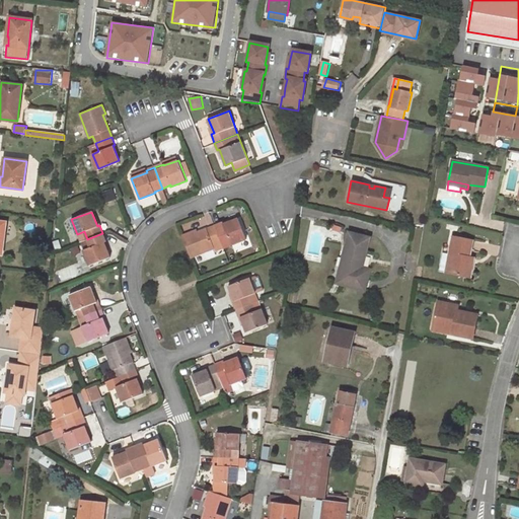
[(222,222),(215,225),(221,241),(228,238),(231,244),(246,239),(238,219),(223,224),(222,222)]
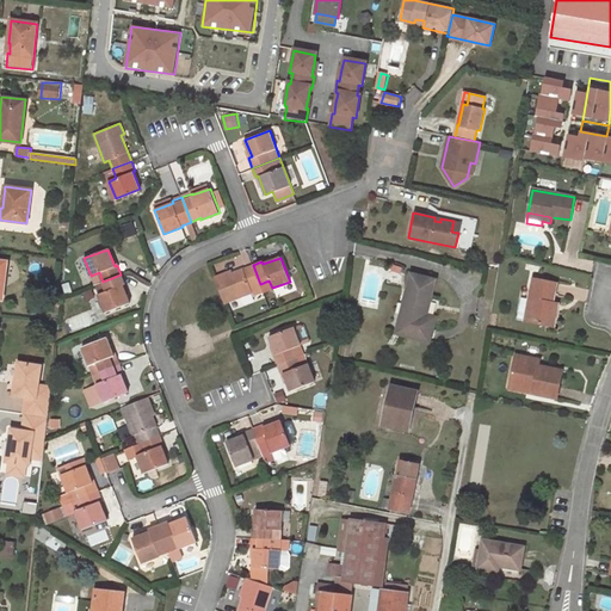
[(253,265),(223,277),(223,275),(214,277),(223,303),(252,292),(251,288),(260,284),(253,265)]
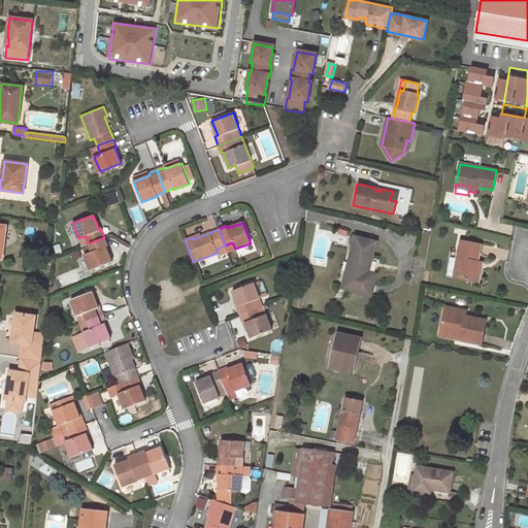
[(89,243),(81,246),(91,270),(111,262),(105,246),(107,245),(104,237),(89,243)]
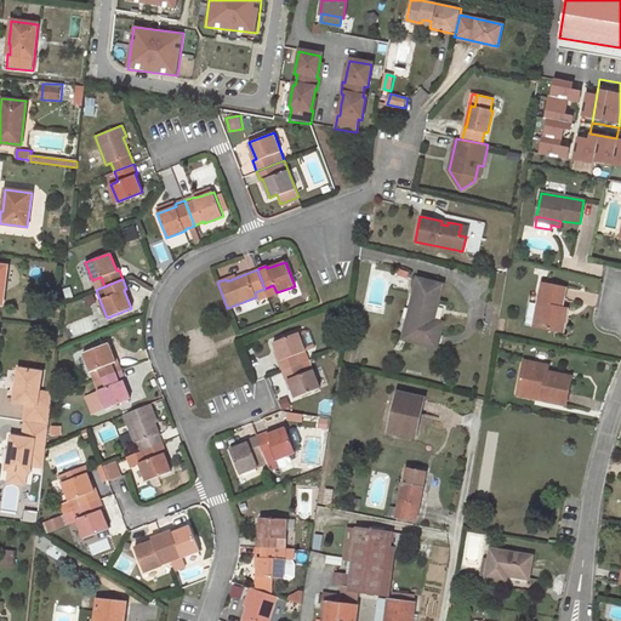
[(414,323),(409,340),(437,346),(440,329),(429,326),(431,322),(438,285),(419,280),(409,322),(414,323)]
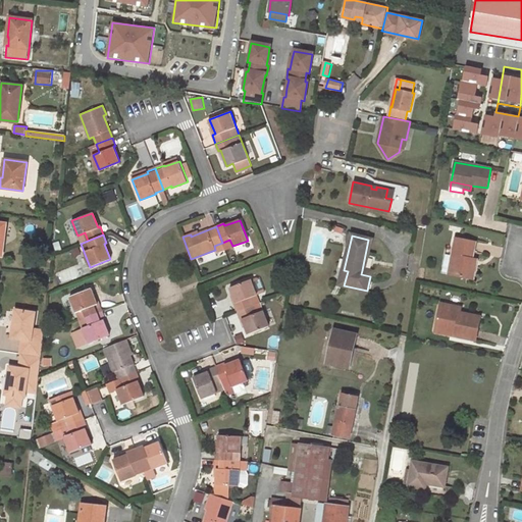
[(468,277),(472,259),(476,243),(455,239),(453,250),(448,273),(468,277)]
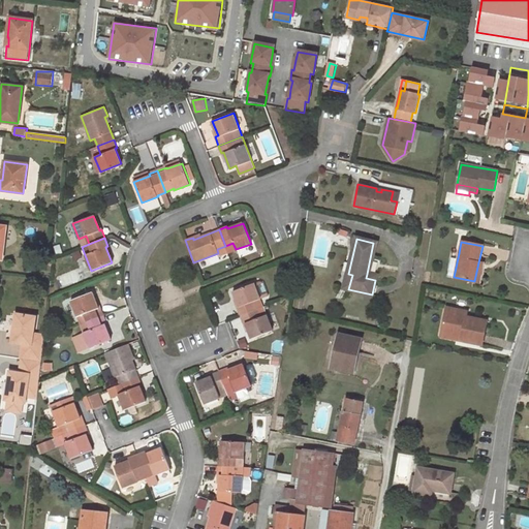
[(454,277),(459,253),(452,251),(447,276),(454,277)]
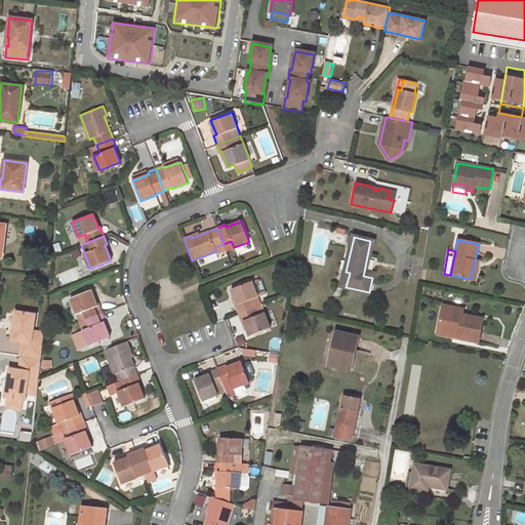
[(475,260),(471,279),(476,280),(480,260),(475,260)]
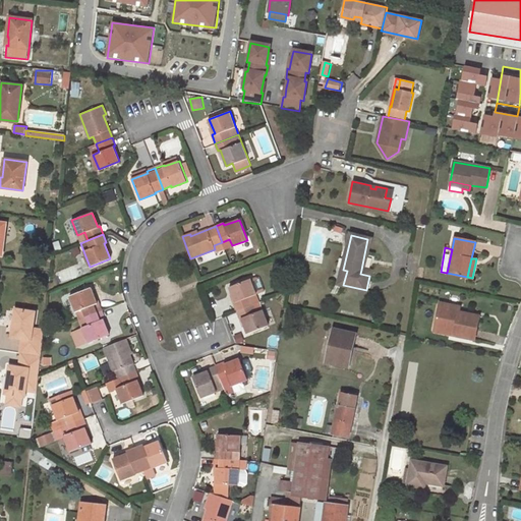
[(255,295),(249,280),(229,287),(235,302),(233,303),(236,311),(252,305),(249,298),(255,295)]
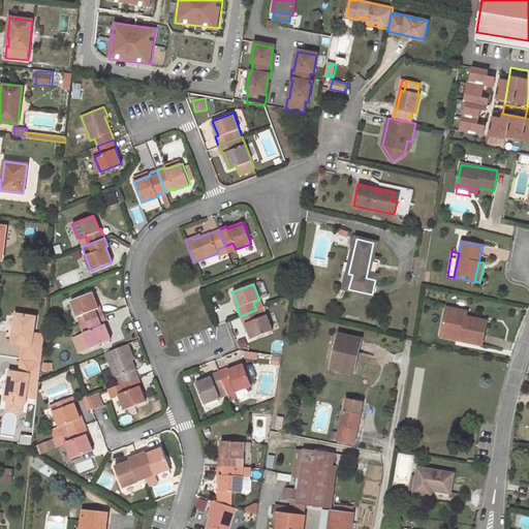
[(78,316),(84,314),(87,321),(104,315),(101,308),(97,308),(92,293),(71,301),(78,316)]
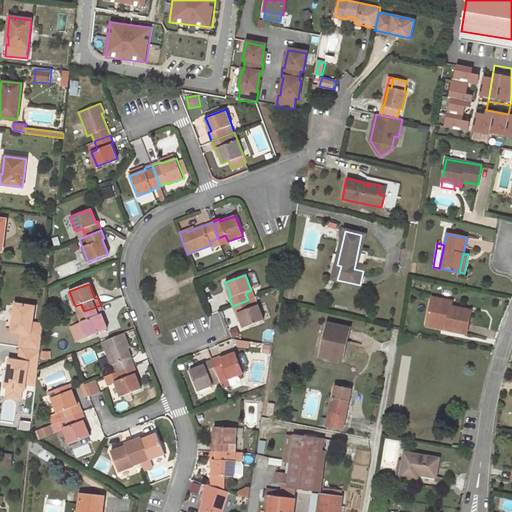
[(245,293),(248,300),(254,298),(251,290),(245,293)]
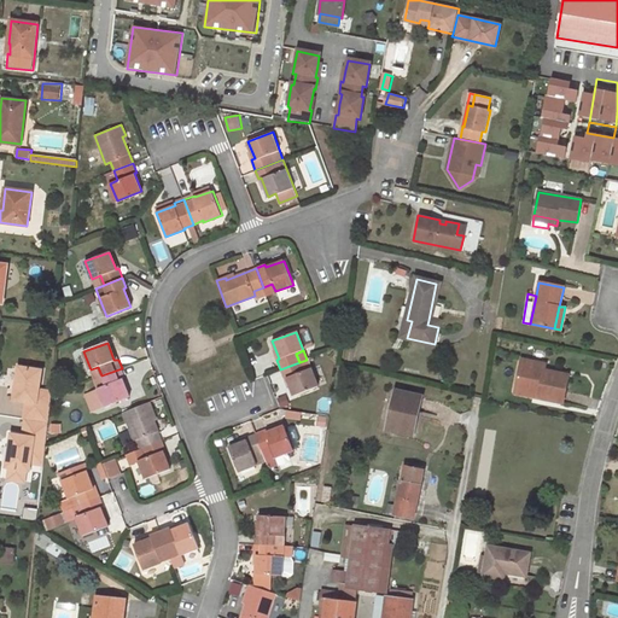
[(540,392),(538,397),(564,402),(569,374),(543,369),(546,363),(522,359),(516,388),(540,392)]
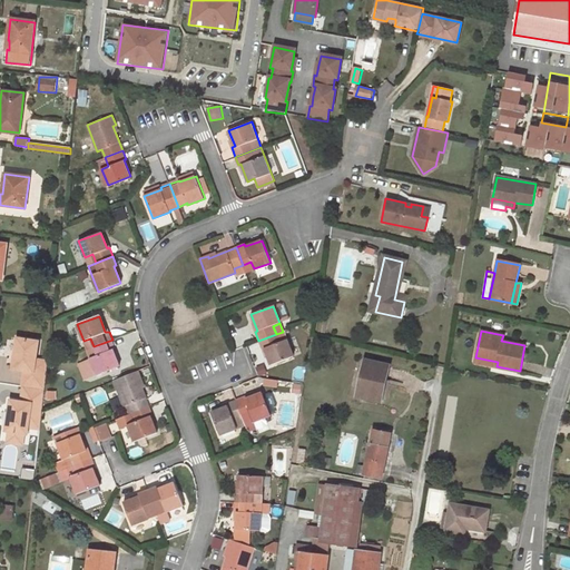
[(276,334),(258,341),(262,350),(265,349),(271,365),(293,356),(283,332),(276,334)]
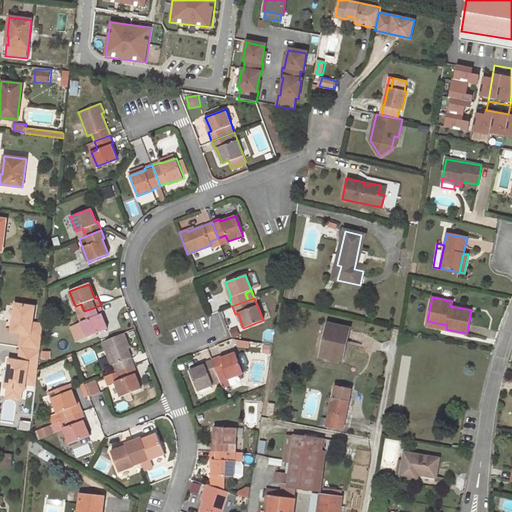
[(40,350),(43,325),(32,323),(35,307),(16,304),(11,331),(22,333),(25,334),(23,348),(24,348),(40,350)]
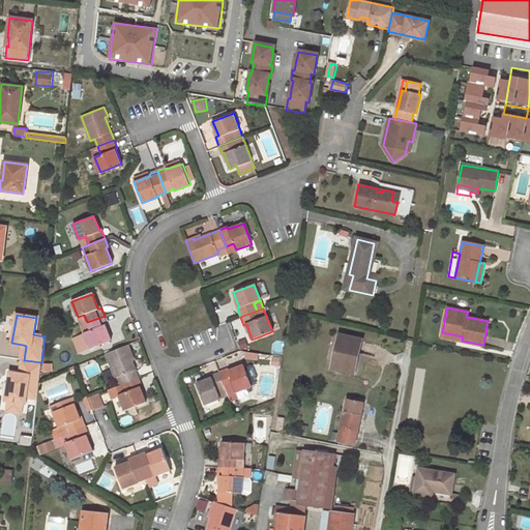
[(105,316),(87,322),(90,330),(84,332),(89,348),(111,340),(105,325),(108,324),(105,316)]
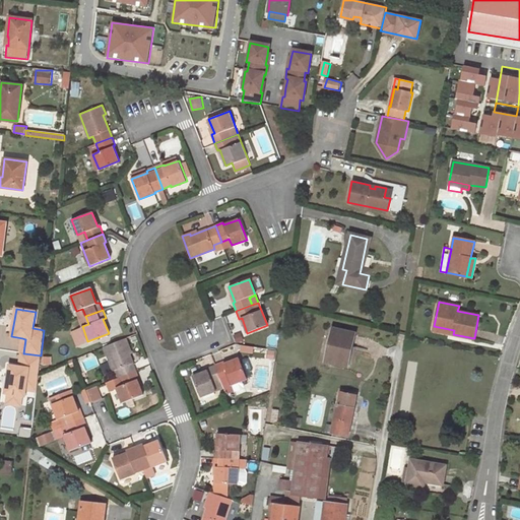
[(454,330),(434,326),(434,330),(453,334),(454,330)]
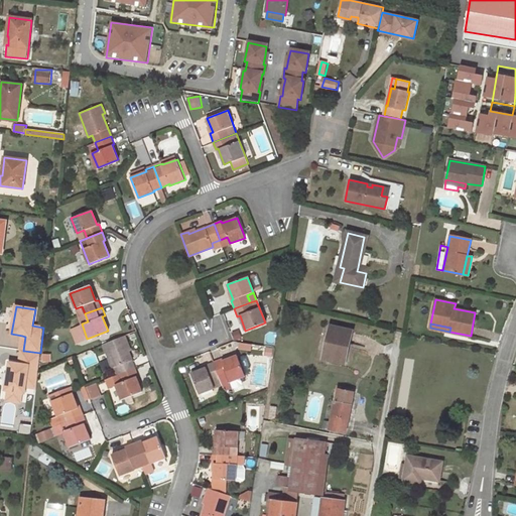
[(330,326),(323,359),(341,363),(346,343),(349,344),(352,331),(330,326)]
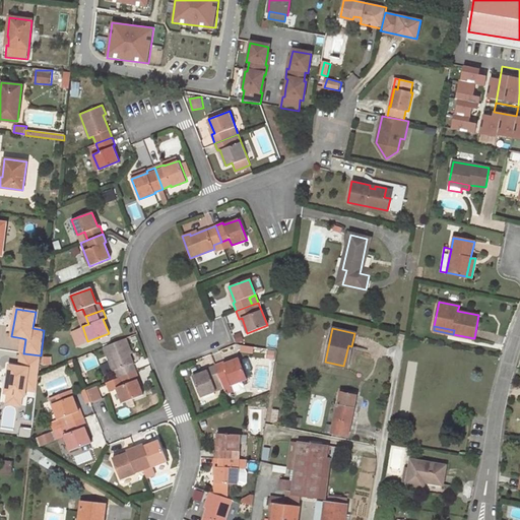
[(126,338),(104,346),(114,372),(118,370),(121,378),(135,372),(127,347),(128,346),(126,338)]
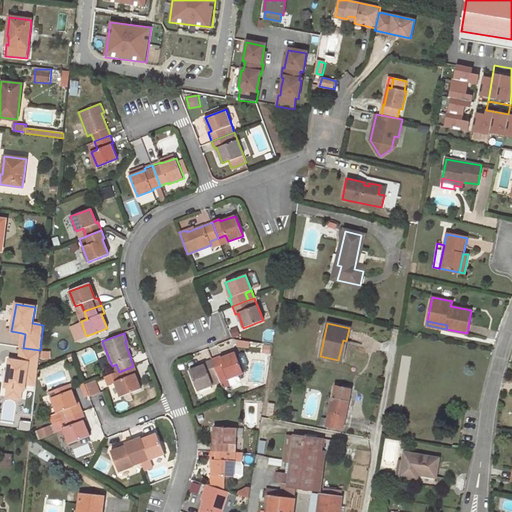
[(40,350),(24,348),(22,361),(18,361),(9,360),(5,387),(24,390),(25,384),(36,386),(40,350)]
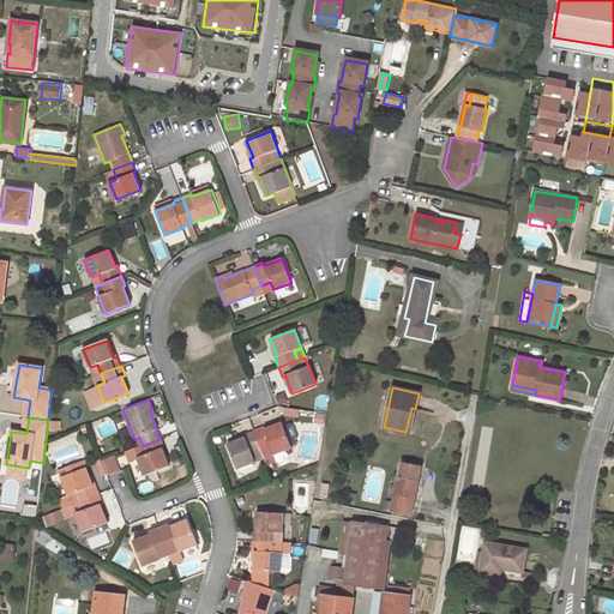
[(263,428),(254,431),(264,457),(266,464),(276,461),(274,455),(293,447),(282,422),(264,429),(263,428)]
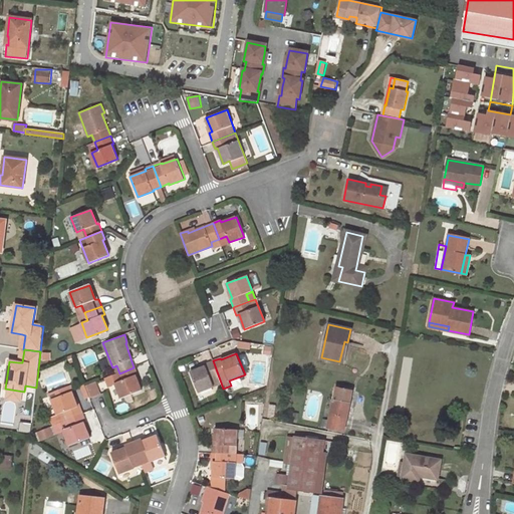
[(221,382),(213,360),(205,364),(205,365),(190,371),(198,393),(221,382)]
